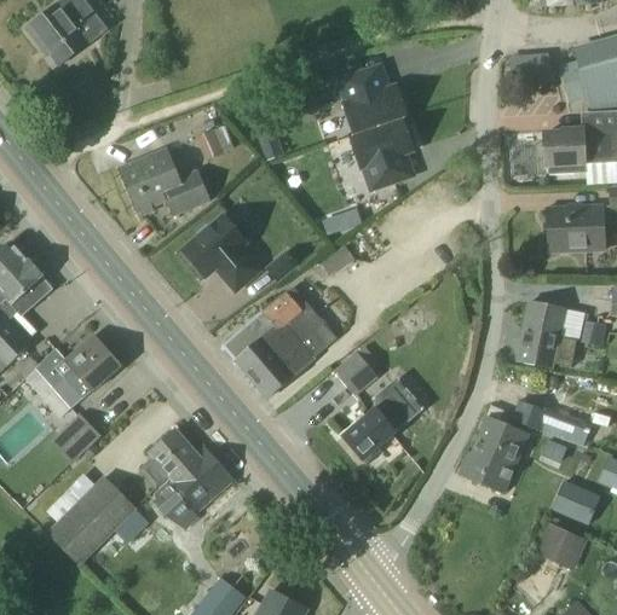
[(59,5),(28,29),(42,46),(46,44),(62,64),(88,44),(86,41),(102,29),(91,17),(76,28),(59,5)]
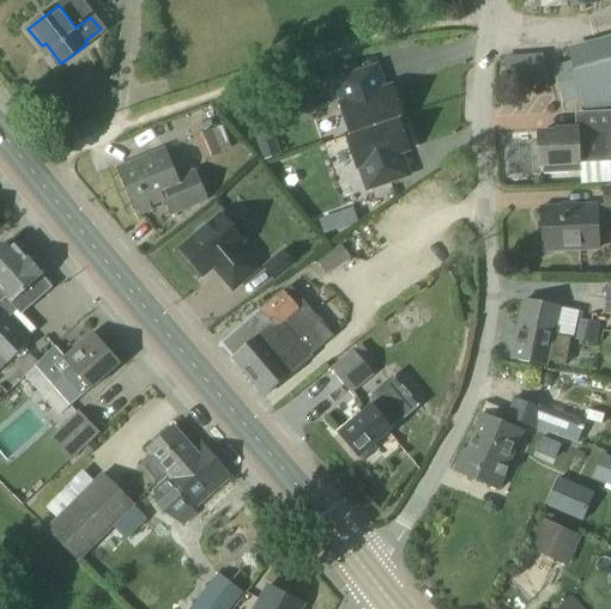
[(610,41),(572,52),(582,90),(588,111),(610,104),(610,41)]
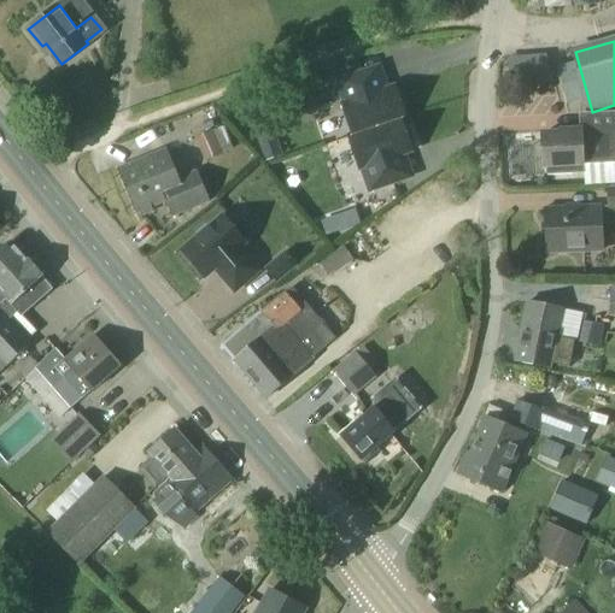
[(362,71),(338,80),(346,102),(344,102),(353,134),(350,135),(350,136),(408,116),(405,110),(404,105),(406,100),(403,90),(398,88),(397,84),(387,88),(380,65),(362,71)]
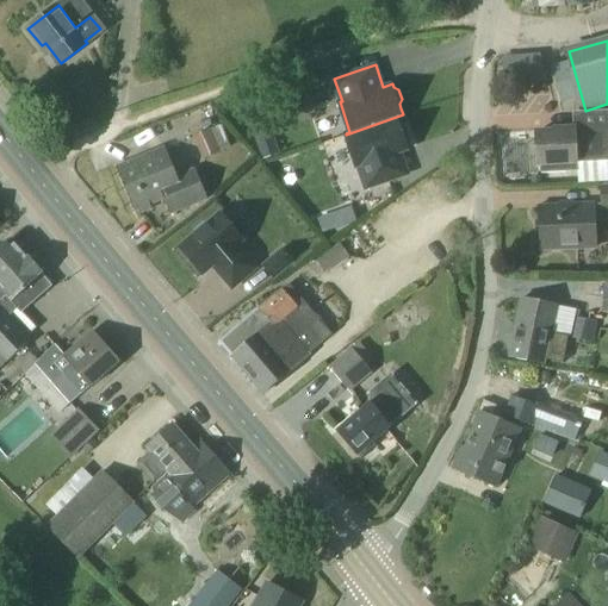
[(538,131),(539,162),(541,162),(543,170),(577,169),(576,149),(597,149),(597,160),(607,158),(607,110),(582,111),(583,126),(576,127),(576,126),(556,127),(556,130),(538,131)]
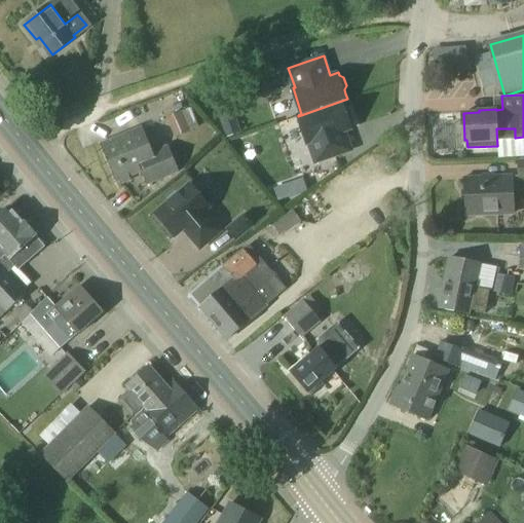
[(347,99),(298,116),(307,143),(309,142),(316,161),(336,154),(351,149),(344,129),(352,127),(351,124),(353,120),(350,112),(346,110),(343,102),(347,100),(347,99)]
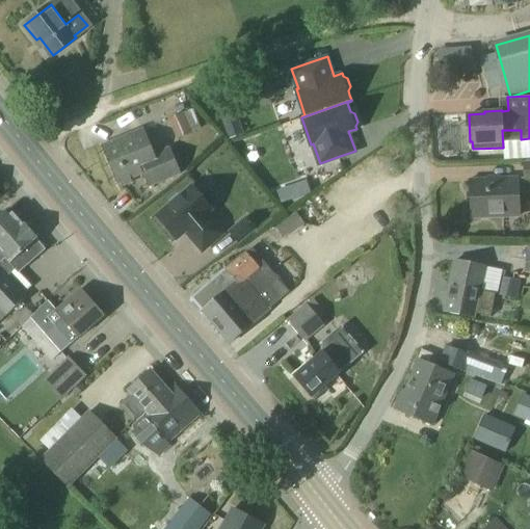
[(169,117),(178,136),(201,127),(193,108),(169,117)]
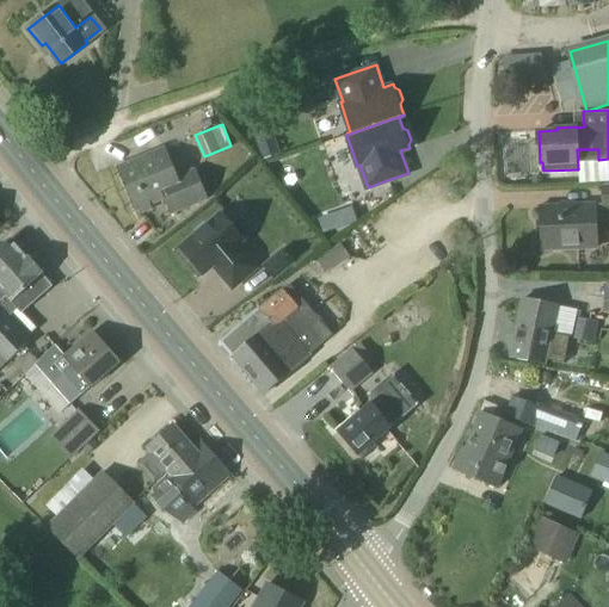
[(276,141),(259,147),(264,160),(281,154),(276,141)]
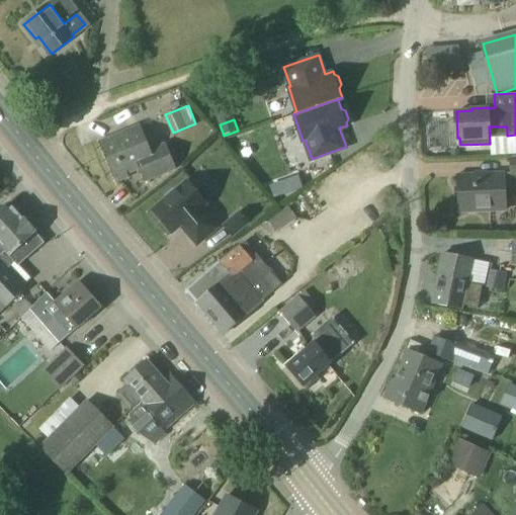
[(101,141),(116,178),(118,177),(120,180),(130,176),(129,173),(141,168),(146,180),(176,168),(166,144),(151,150),(141,124),(101,141)]
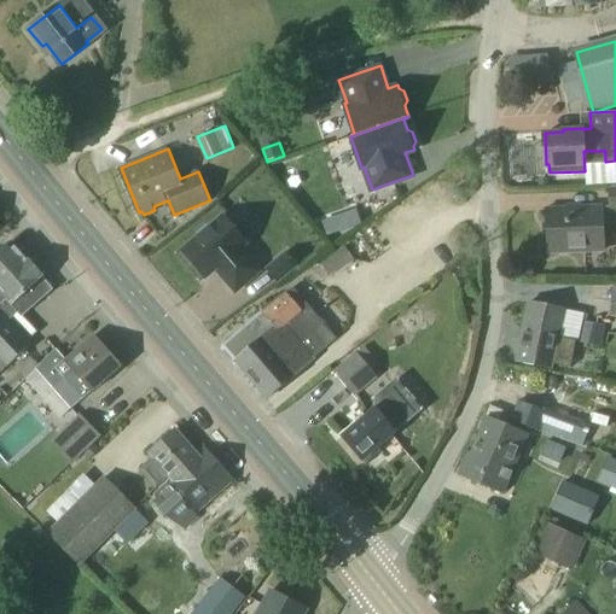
[(602,205),(548,208),(550,251),(604,249),(603,221),(615,220),(615,186),(611,187),(611,206),(602,206),(602,205)]
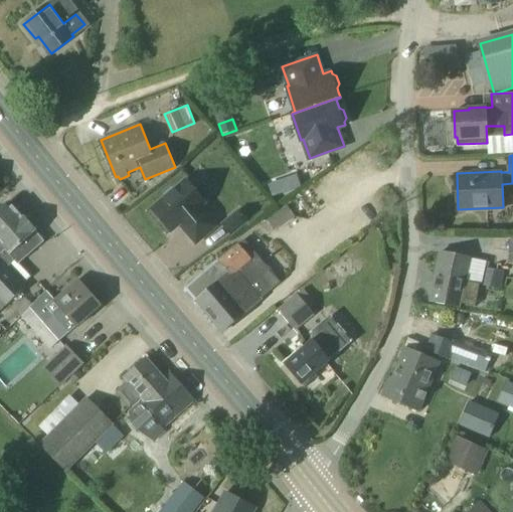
[(163,199),(153,208),(172,230),(178,224),(195,243),(214,227),(202,212),(198,207),(206,200),(188,178),(175,189),(170,189),(164,194),(163,199)]
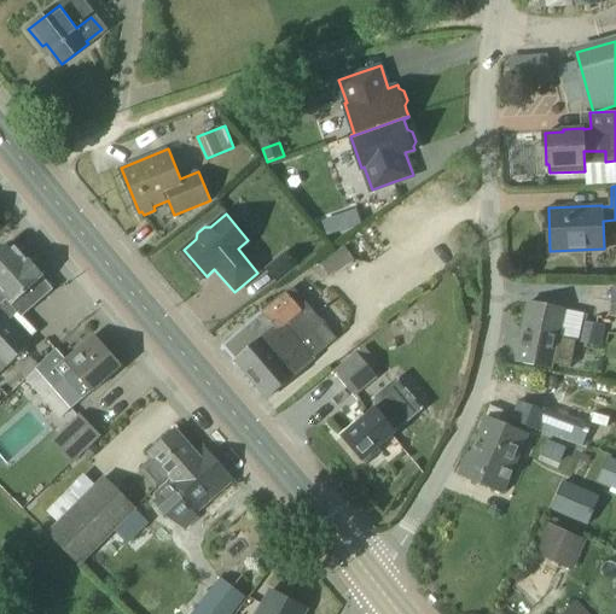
[(329,237),(343,232),(337,217),(324,222),(329,237)]
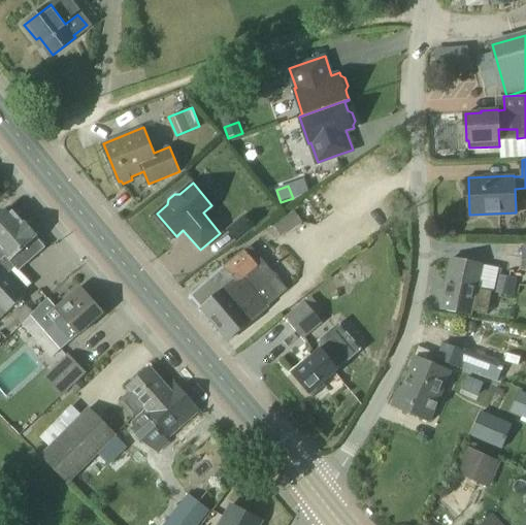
[(0,217),(0,318),(0,319),(26,295),(6,274),(15,266),(19,270),(45,247),(11,207),(0,217)]
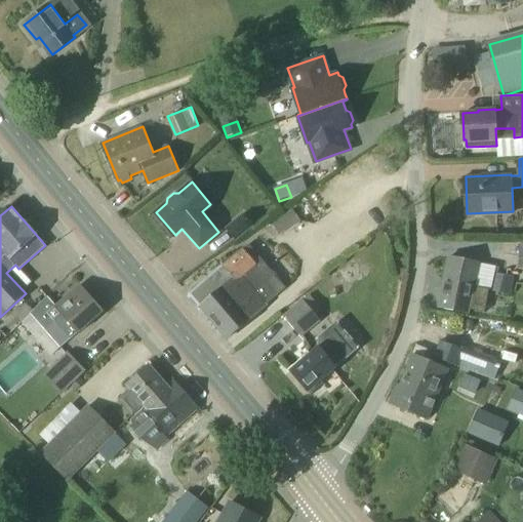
[(272,224),(280,235),(302,221),(293,209),(272,224)]
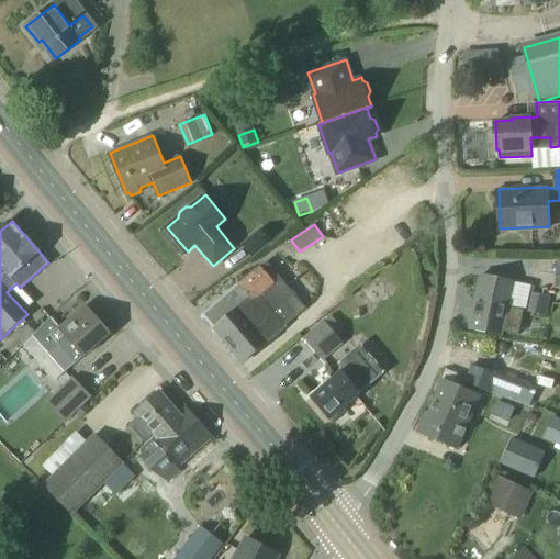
[(261,232),(244,246),(254,258),(271,244),(261,232)]
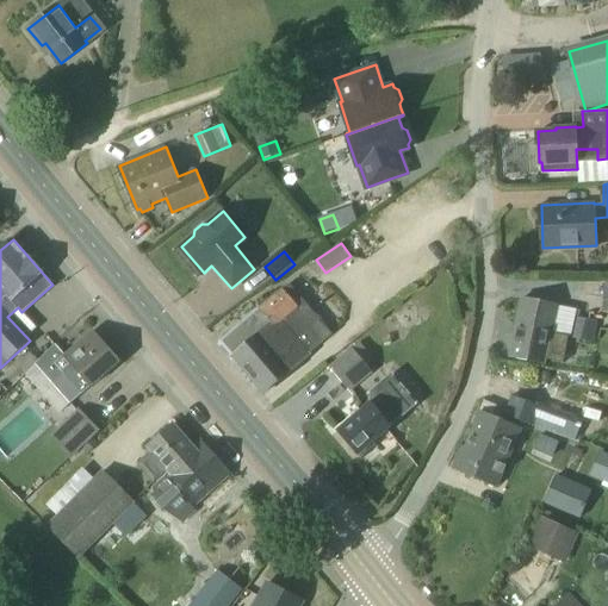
[(233,356),(264,393),(293,368),(292,367),(310,353),(333,333),(290,282),(260,308),(271,320),(267,324),(268,326),(233,356)]
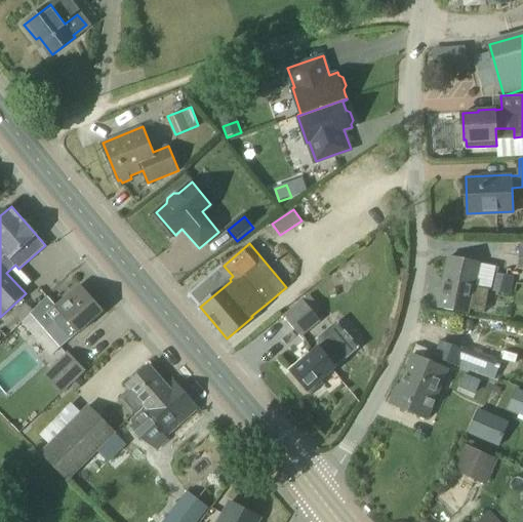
[(445,279),(474,284),(491,288),(494,271),(479,268),(480,262),(450,255),(445,279)]
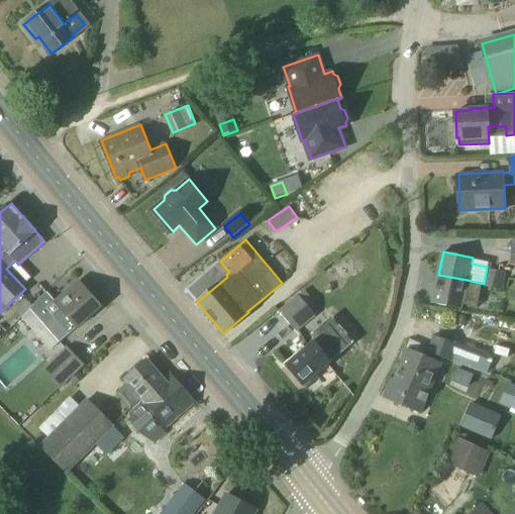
[(483,285),(502,289),(505,271),(487,267),(484,284),(483,285)]
